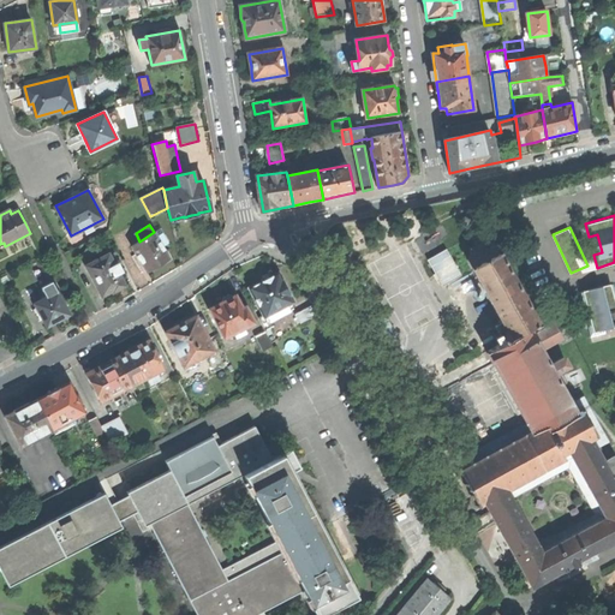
[(161,244),(156,236),(154,232),(139,242),(132,246),(148,272),(159,266),(171,258),(161,244)]
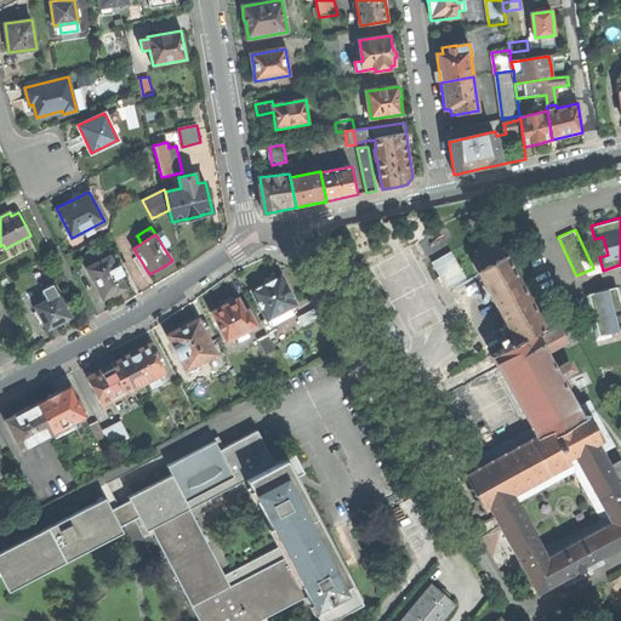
[(158,238),(163,246),(169,244),(163,234),(158,238)]
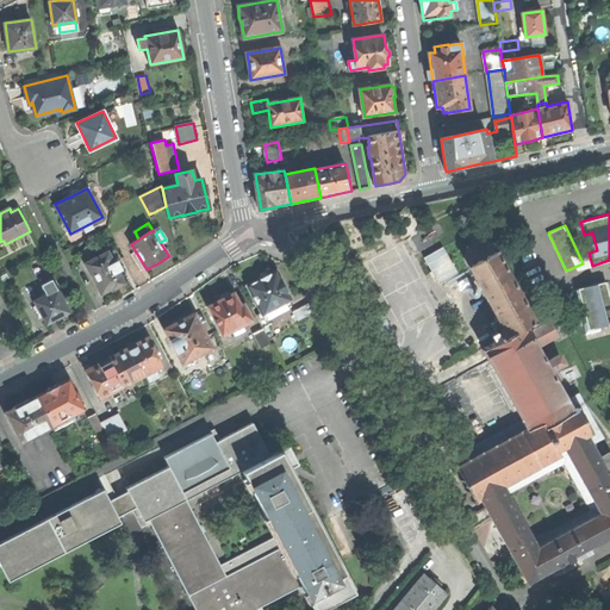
[(506,394),(521,419),(524,427),(540,418),(543,424),(570,408),(564,397),(568,394),(562,384),(559,386),(549,369),(561,362),(558,354),(545,361),(535,344),(553,334),(546,321),(528,330),(526,325),(534,321),(527,307),(491,243),(480,241),(468,247),(464,260),(497,318),(490,323),(498,338),(481,348),(506,394)]
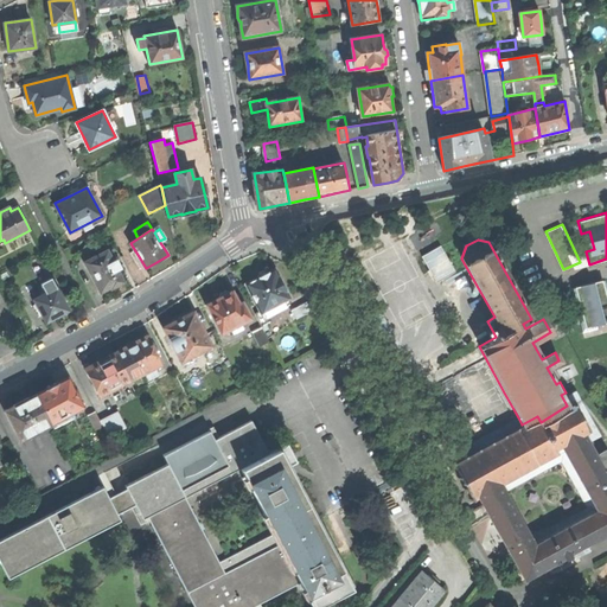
[(443,244),(423,255),(438,282),(458,272),(443,244)]
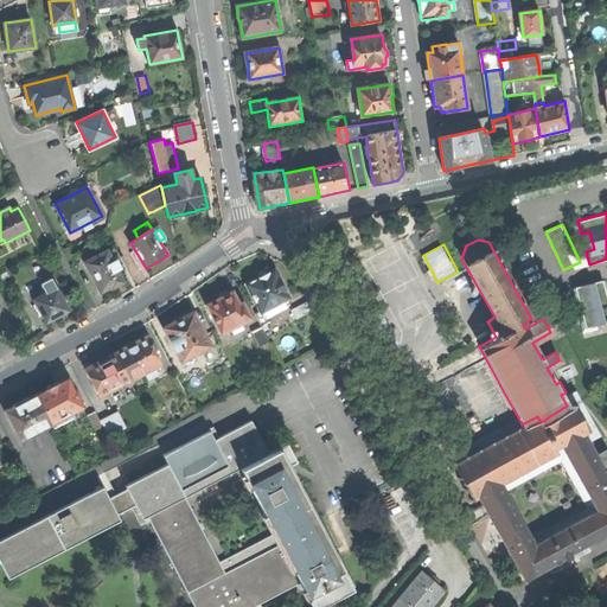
[(112,262),(107,251),(85,262),(101,291),(110,286),(112,287),(115,285),(122,281),(115,269),(119,268),(115,260),(112,262)]
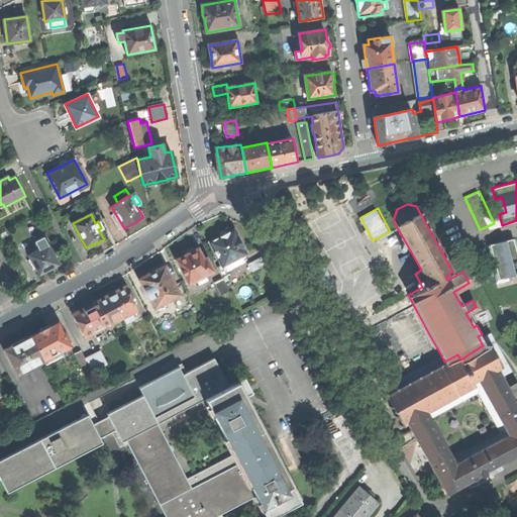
[(217,267),(222,278),(230,274),(228,270),(244,261),(242,255),(246,252),(233,229),(230,231),(227,230),(221,232),(220,236),(216,238),(209,242),(221,265),(217,267)]
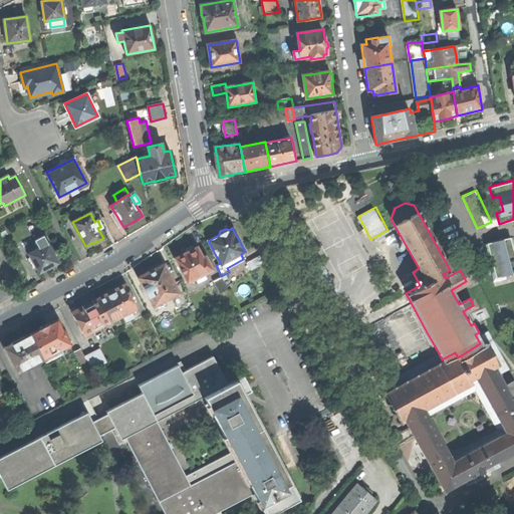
[(49,267),(58,262),(48,243),(47,244),(43,236),(36,240),(39,248),(29,253),(39,272),(49,267)]
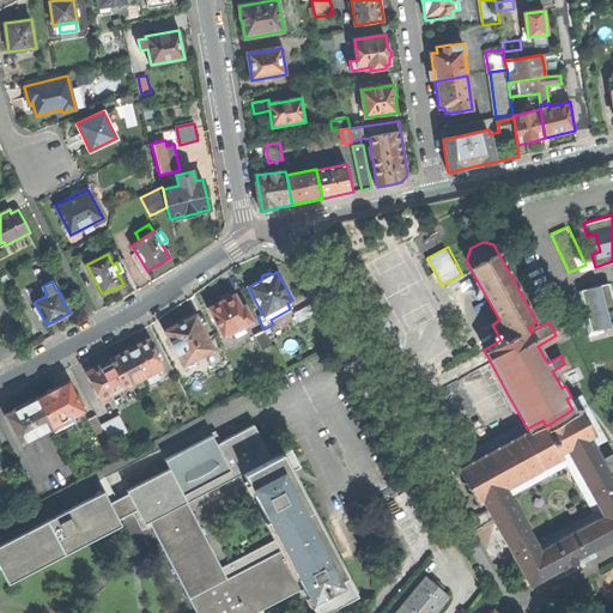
[(604,327),(612,325),(612,297),(608,281),(578,290),(589,334),(605,331),(604,327)]
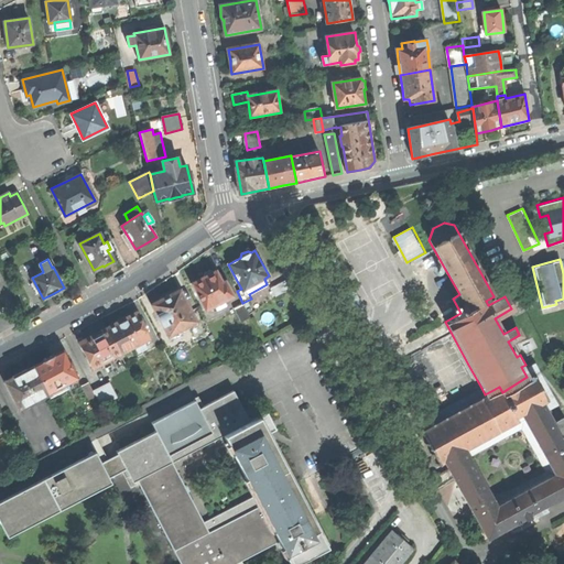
[(191,282),(205,310),(214,305),(217,310),(225,305),(223,300),(231,295),(224,281),(221,282),(215,271),(213,272),(209,269),(204,271),(204,277),(199,279),(191,282)]
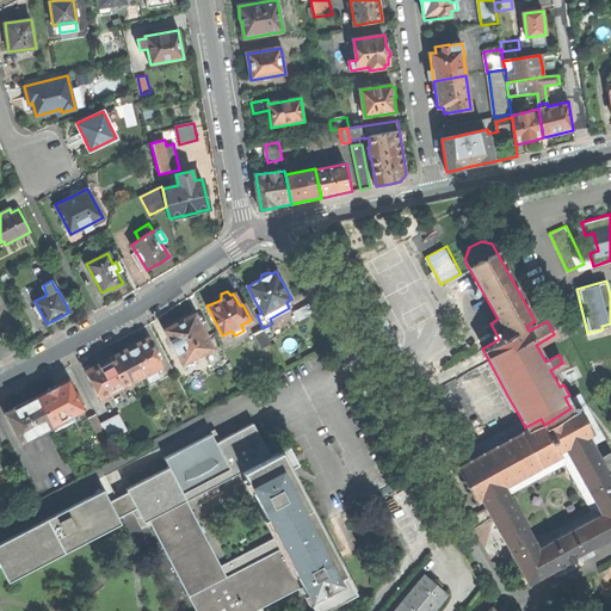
[(309,304),(294,312),(300,321),(314,313),(309,304)]
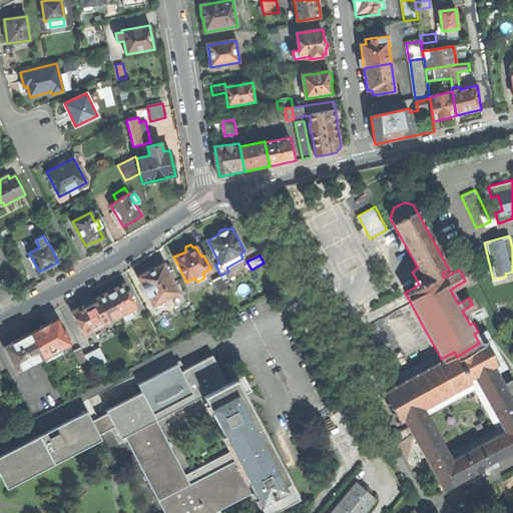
[(149,270),(137,277),(152,306),(154,306),(157,310),(166,305),(164,300),(178,292),(174,284),(174,282),(171,276),(170,275),(163,263),(149,270)]
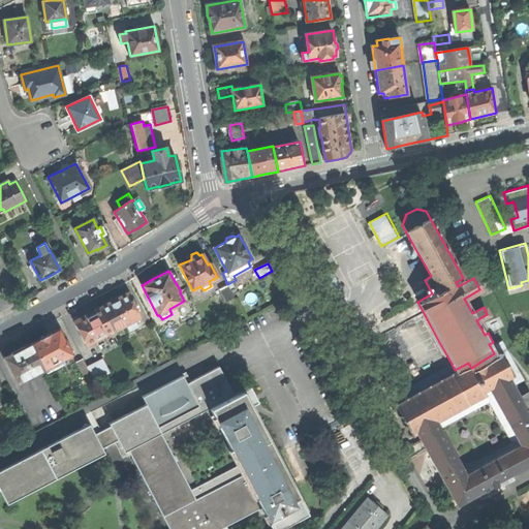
[(227,284),(220,288),(227,301),(235,298),(227,284)]
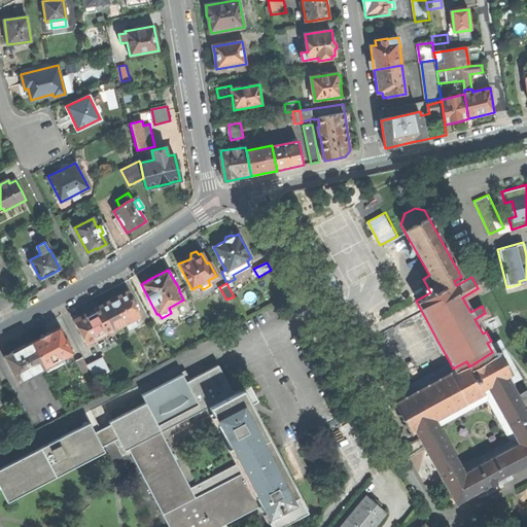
[(108,302),(100,306),(113,330),(127,323),(130,327),(137,323),(135,319),(140,316),(128,292),(120,295),(118,295),(114,297),(108,301),(108,302)]
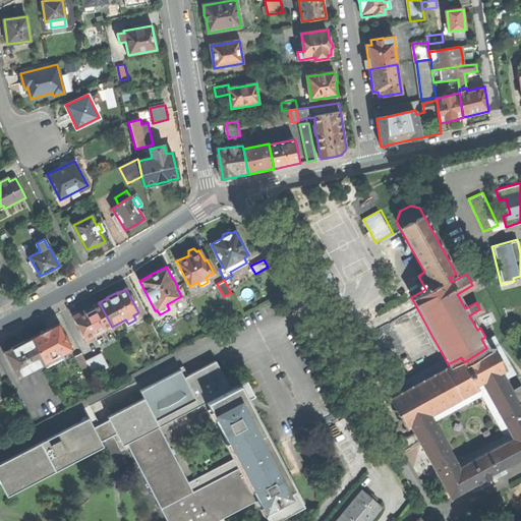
[(73,316),(85,340),(94,336),(97,340),(103,337),(101,332),(112,327),(99,302),(82,311),(73,316)]
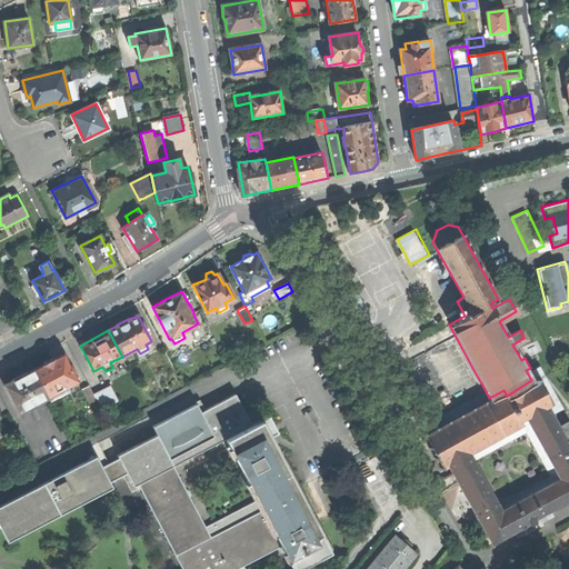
[(42,366),(33,369),(49,400),(51,402),(68,392),(66,387),(77,381),(63,355),(56,359),(55,358),(48,361),(42,363),(42,366)]
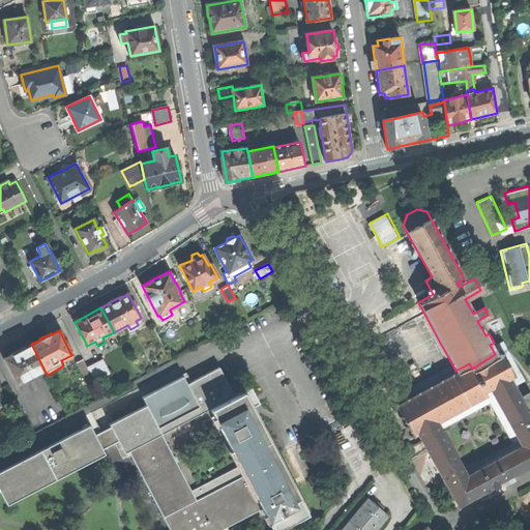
[(392,398),(394,403),(393,404),(393,405),(393,407),(399,417),(400,417),(405,424),(404,425),(409,436),(410,436),(412,438),(417,435),(468,406),(468,405),(486,393),(483,389),(508,377),(511,383),(521,377),(500,340),(494,343),(490,345),(495,354),(472,369),(469,363),(455,371),(452,364),(392,398)]
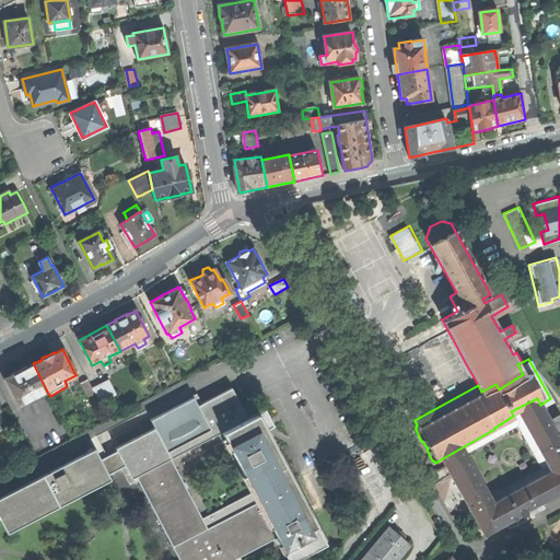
[(19,405),(21,408),(48,394),(33,363),(25,368),(24,366),(18,370),(12,373),(12,374),(3,378),(18,406),(19,405)]
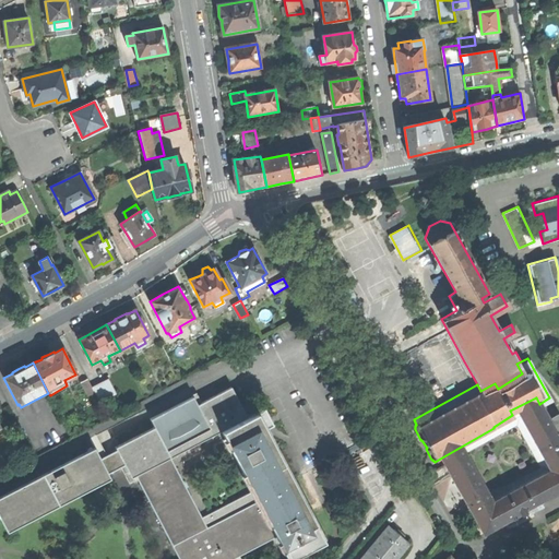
[(117,394),(109,379),(93,388),(98,399),(102,403),(117,394)]
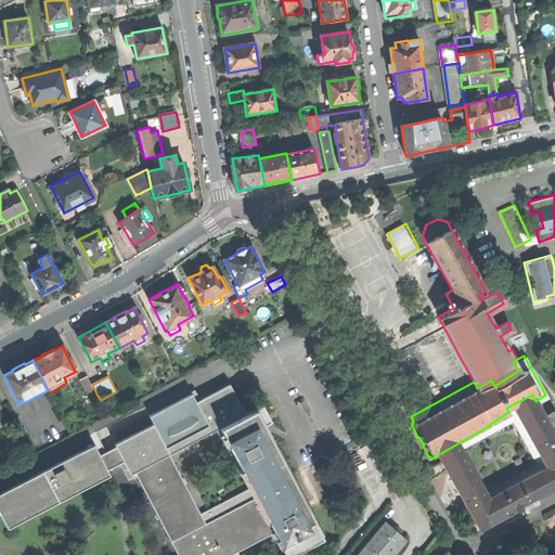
[(90,400),(98,396),(92,385),(90,381),(82,385),(90,400)]
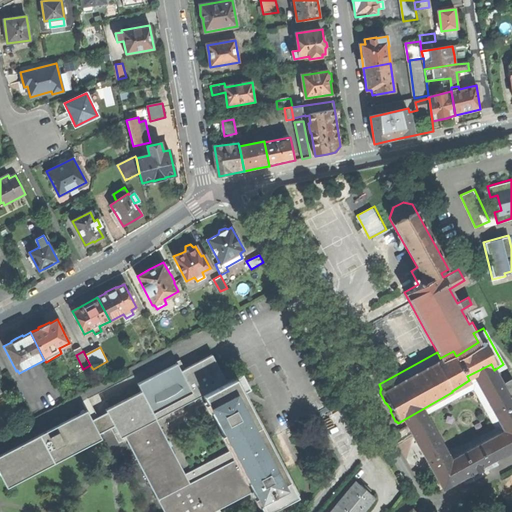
[(164,511),(213,511),(217,510),(254,491),(264,511),(265,511),(299,494),(246,393),(251,390),(247,382),(242,374),(227,382),(212,354),(185,369),(179,359),(176,361),(177,363),(138,384),(142,391),(106,410),(108,412),(92,420),(87,410),(0,455),(0,473),(7,487),(102,438),(100,434),(115,426),(121,437),(125,435),(164,511)]
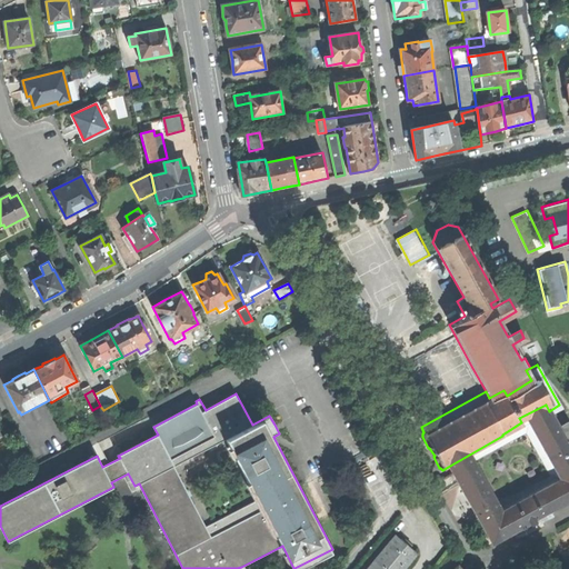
[(568,427),(566,422),(557,427),(549,411),(546,405),(519,418),(521,422),(502,435),(502,436),(448,467),(462,492),(490,542),(533,519),(536,521),(549,513),(548,511),(568,499),(568,427)]
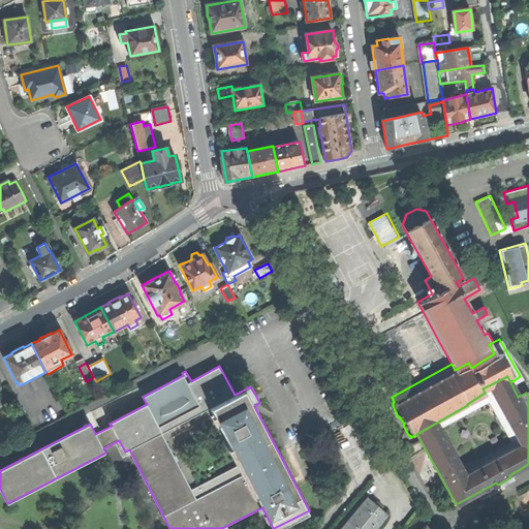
[(339,528),(371,528),(385,514),(376,506),(366,498),(339,528)]
